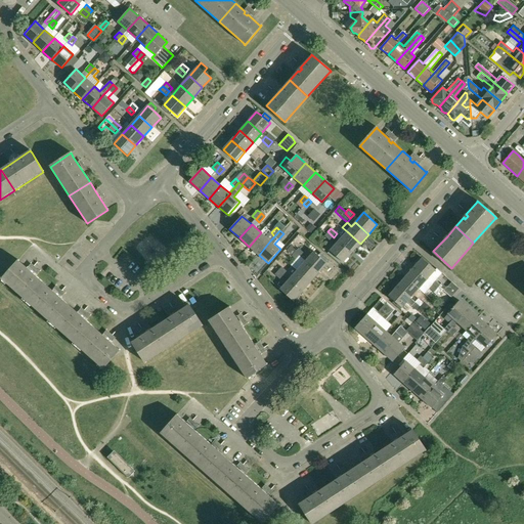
[(331,241),(334,237),(328,231),(324,235),(331,241)]
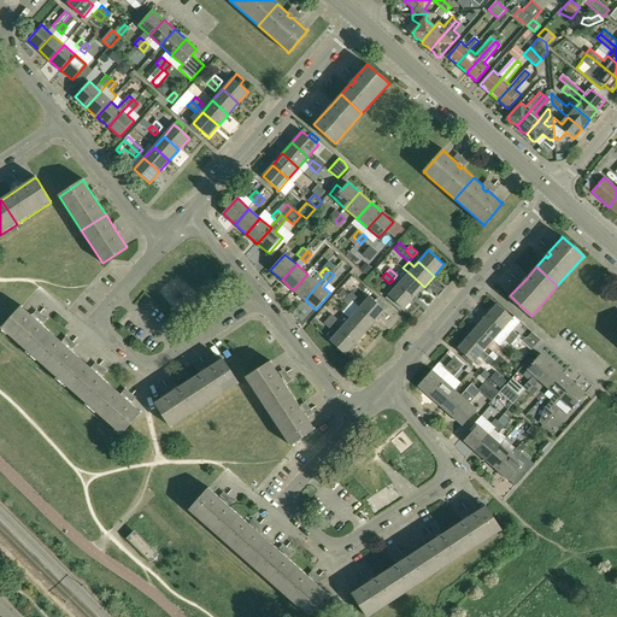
[(415,298),(424,287),(409,272),(399,283),(415,298)]
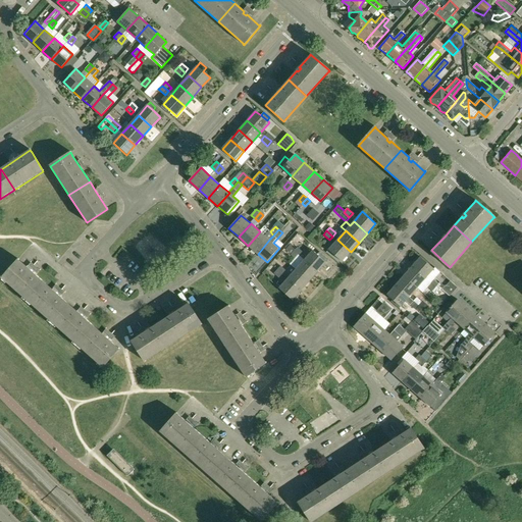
[(269,240),(260,231),(248,246),(258,254),(269,240)]
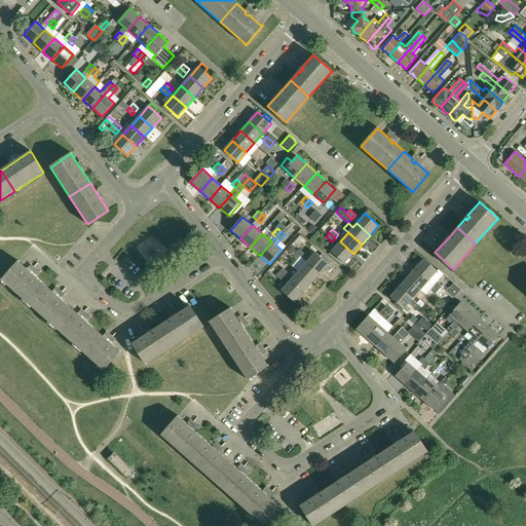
[(353,254),(340,241),(331,252),(344,263),(353,254)]
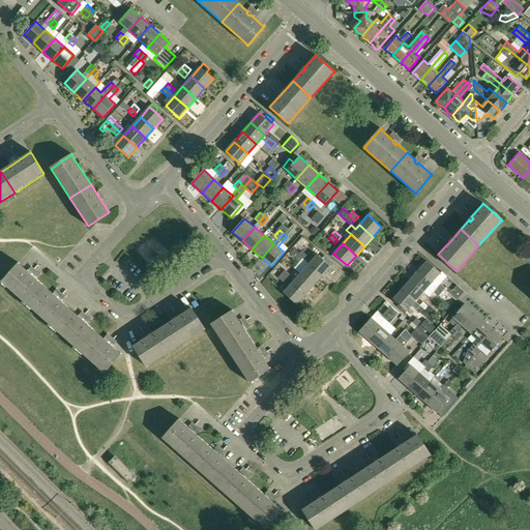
[(302,264),(305,260),(299,255),(300,254),(294,248),(290,253),(296,258),(296,259),(302,264)]
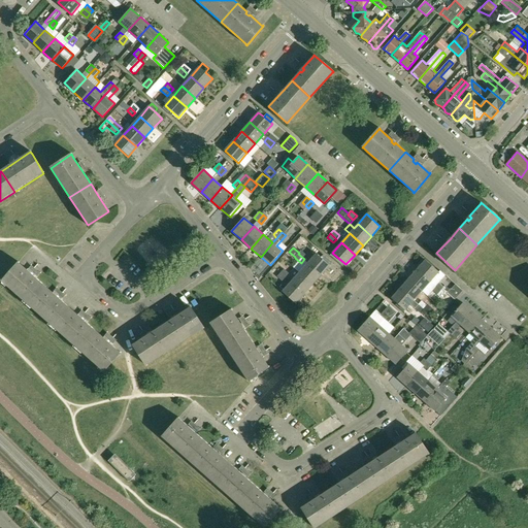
[(298,254),(304,259),(307,256),(301,250),(299,253),(298,254)]
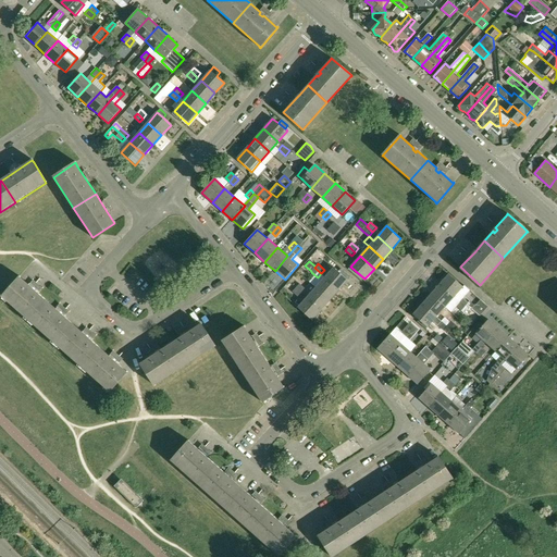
[(334,267),(325,277),(339,289),(348,280),(334,267)]
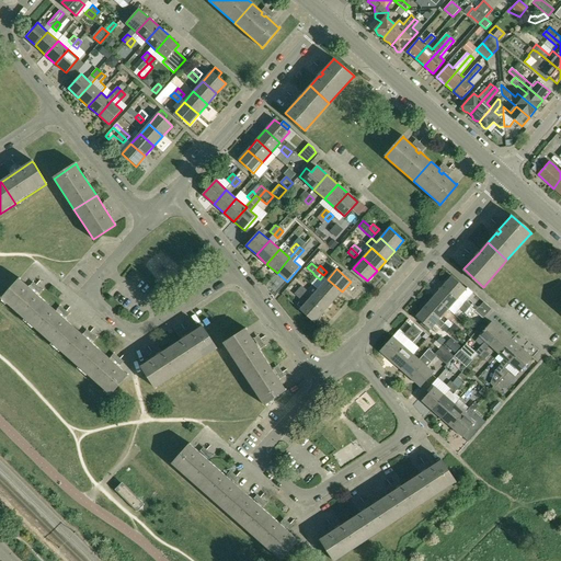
[(443,286),(457,299),(466,288),(451,276),(443,286)]
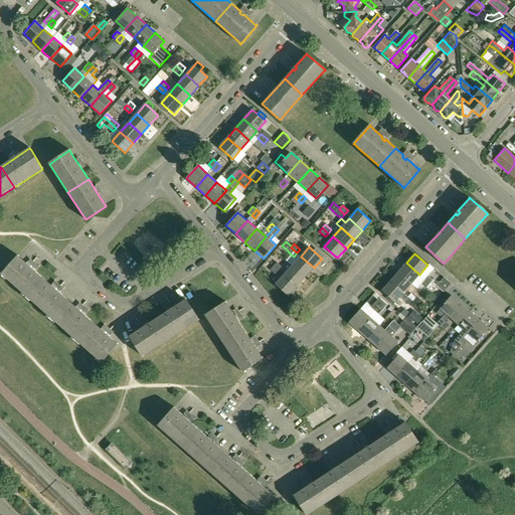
[(42,278),(34,271),(18,256),(19,255),(18,255),(1,275),(2,275),(26,296),(42,278)]
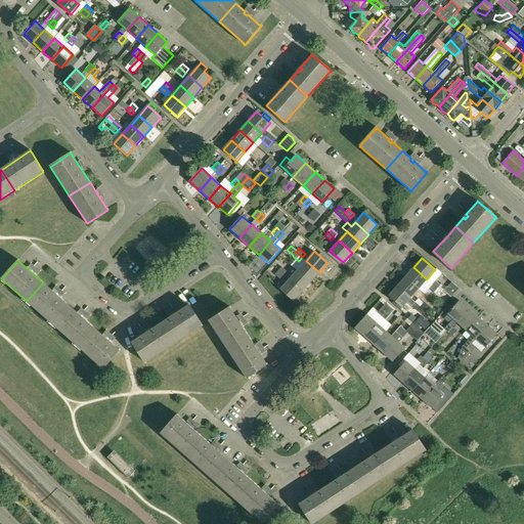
[(311,281),(319,272),(306,261),(298,270),(311,281)]
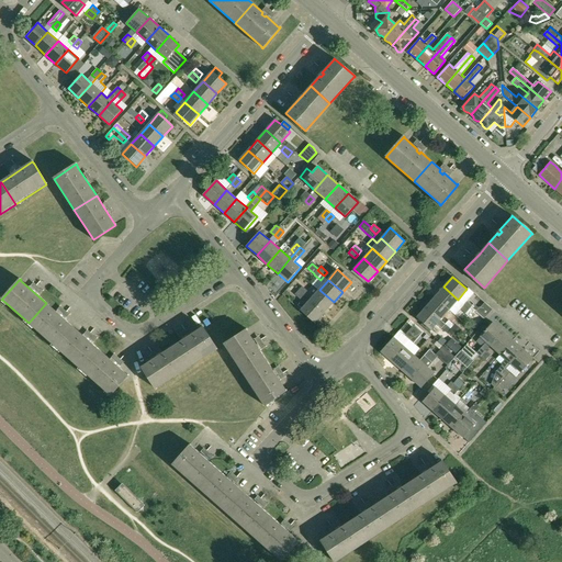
[(303,287),(300,291),(305,296),(308,292),(303,287)]
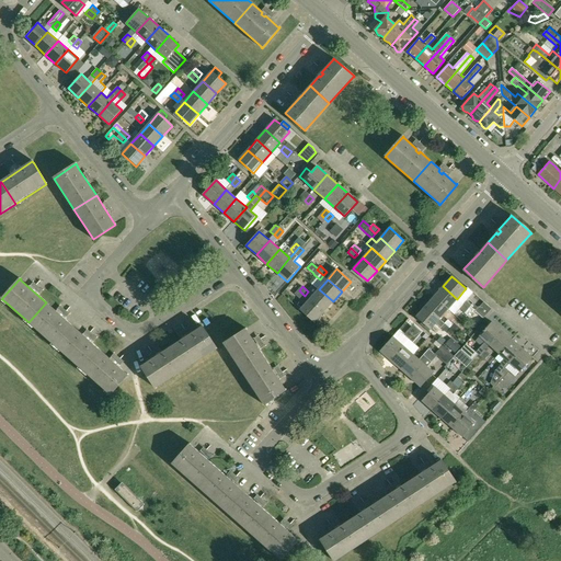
[(448,309),(457,299),(443,286),(434,296),(448,309)]
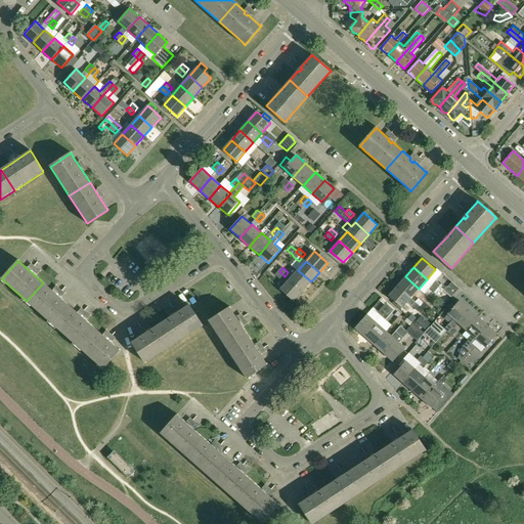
[(290,279),(303,292),(311,281),(298,270),(290,279)]
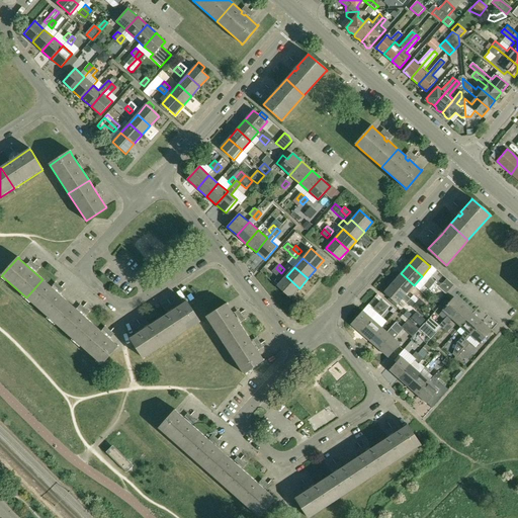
[(278,276),(281,273),(276,268),(273,271),(278,276)]
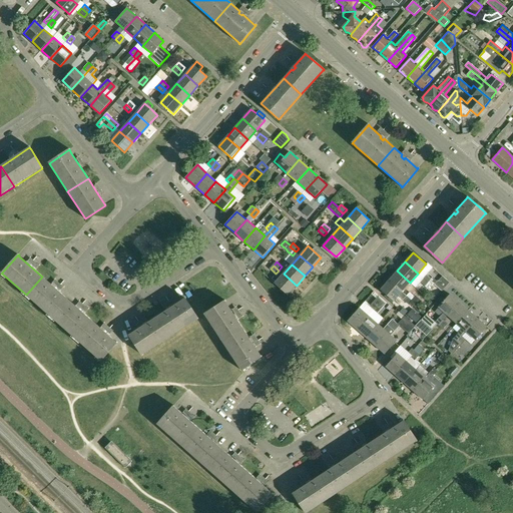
[(402,292),(410,283),(397,271),(389,280),(402,292)]
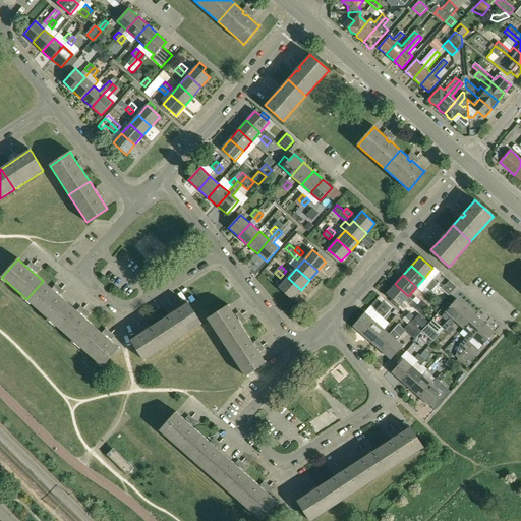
[(293,299),(301,290),(288,278),(279,288),(293,299)]
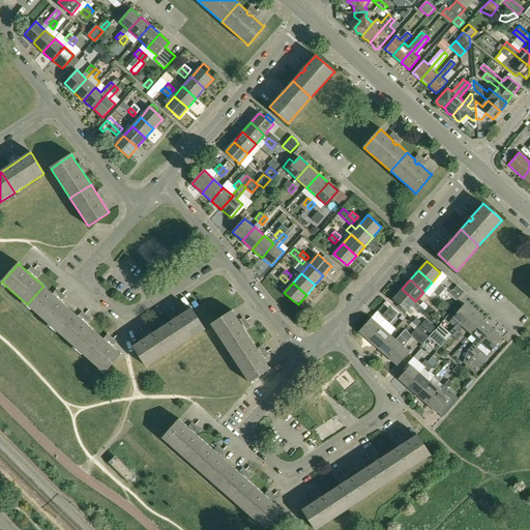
[(439,283),(436,286),(442,292),(445,288),(439,283)]
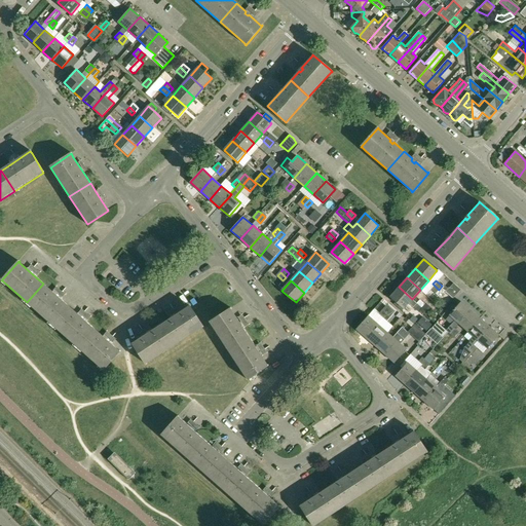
[(461,290),(453,283),(448,288),(450,289),(447,293),(453,299),(461,290)]
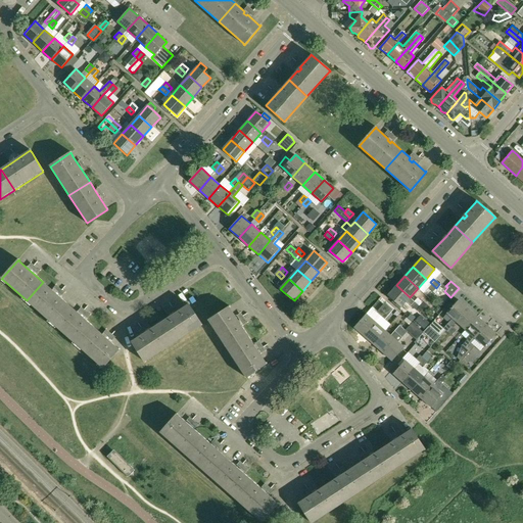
[(27,300),(52,322),(68,304),(43,282),(27,300)]
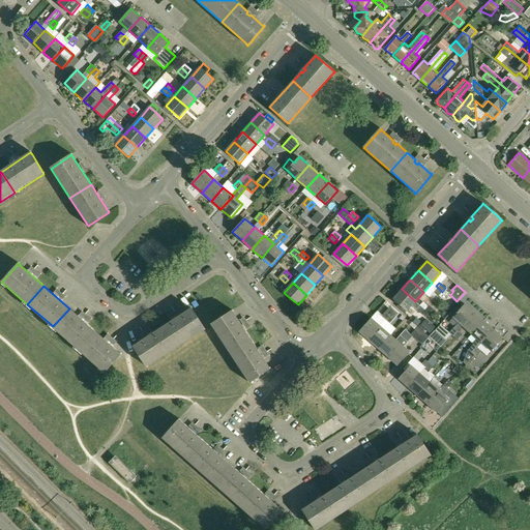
[(439,295),(442,292),(436,286),(433,290),(439,295)]
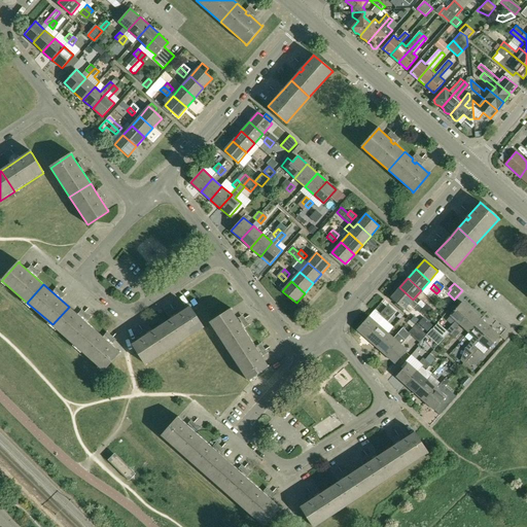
[(417,303),(413,300),(399,287),(391,296),(396,302),(405,309),(410,303),(420,312),(423,309),(417,303)]
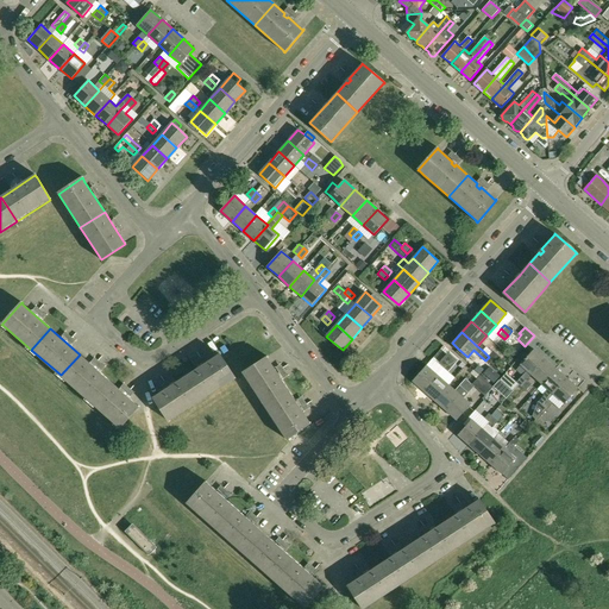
[(510,333),(504,340),(509,344),(515,337),(510,333)]
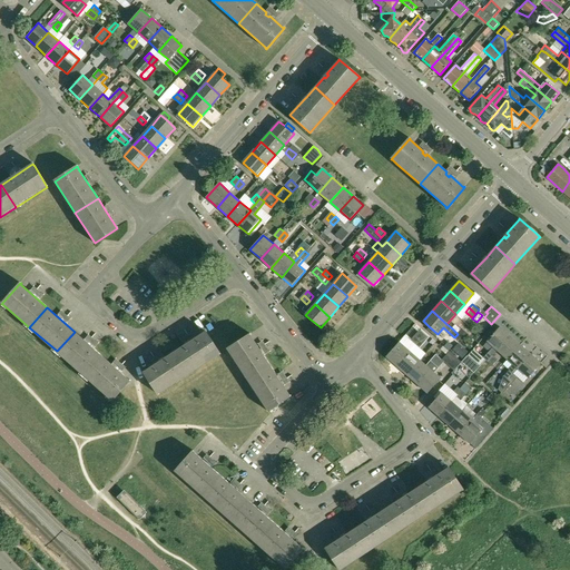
[(454,324),(451,327),(458,334),(461,330),(454,324)]
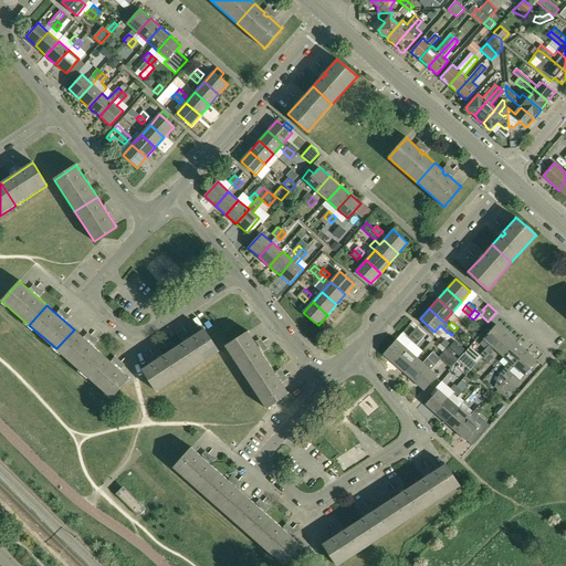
[(426,324),(423,326),(432,334),(435,332),(426,324)]
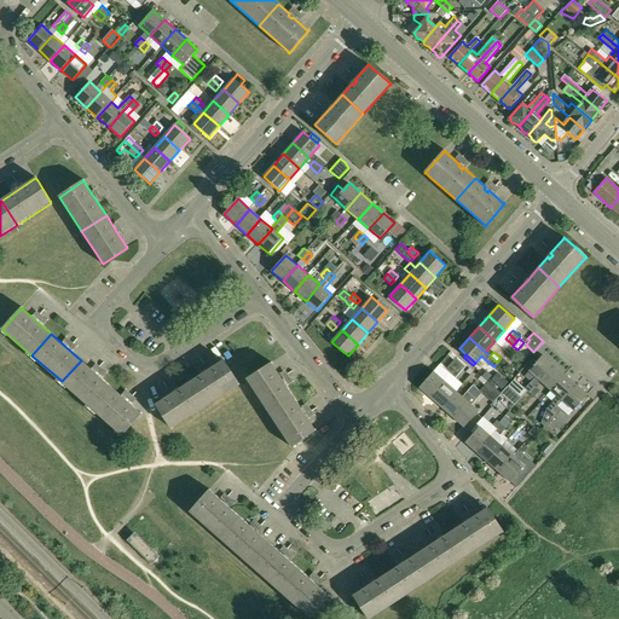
[(528,370),(539,381),(554,365),(542,354),(538,359),(534,357),(525,368),(528,370)]
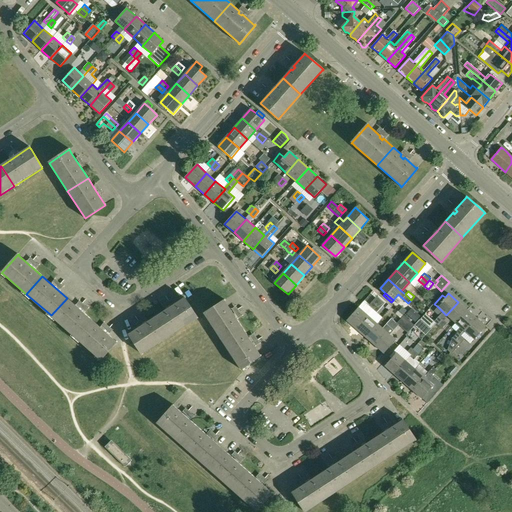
[(184,297),(156,315),(170,337),(198,319),(184,297)]
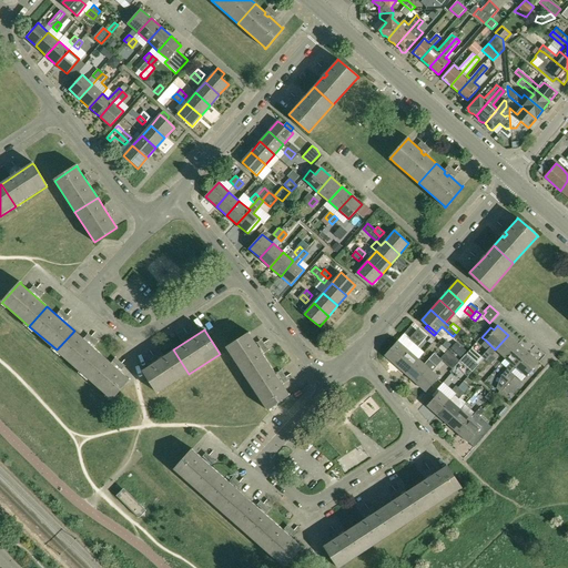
[(102,355),(74,331),(57,350),(84,375),(102,355)]
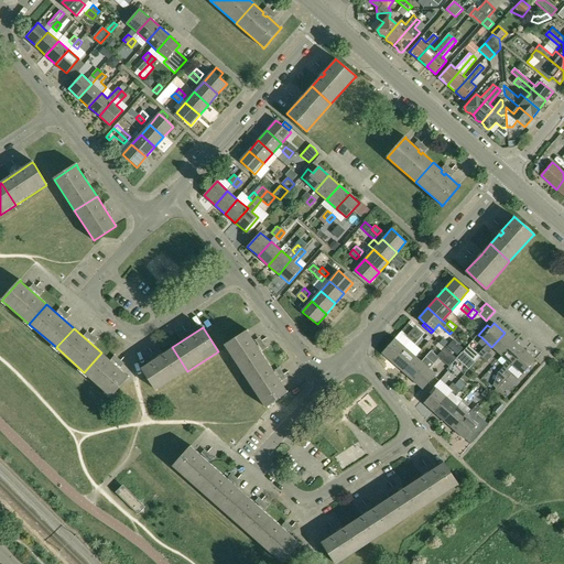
[(267,360),(248,331),(225,345),(245,376),(267,360)]
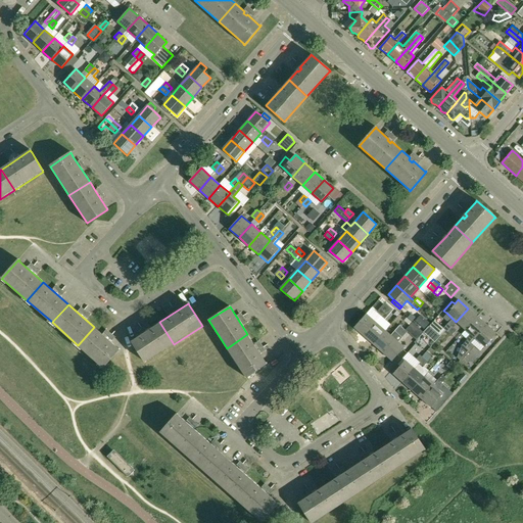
[(477,317),(468,308),(456,322),(465,330),(477,317)]
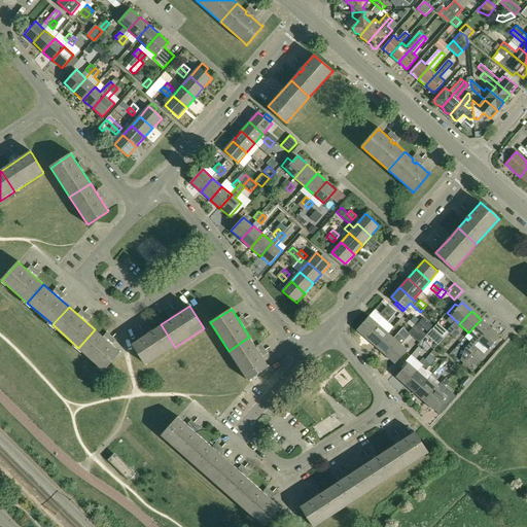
[(379,324),(369,316),(357,329),(366,338),(379,324)]
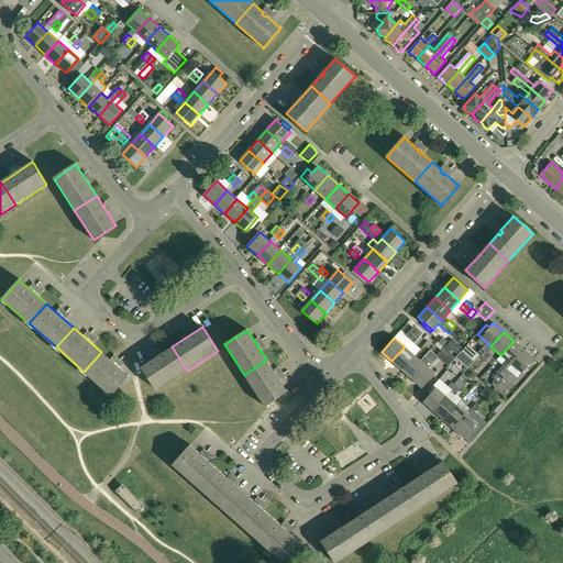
[(442,338),(439,342),(443,346),(448,342),(442,338)]
